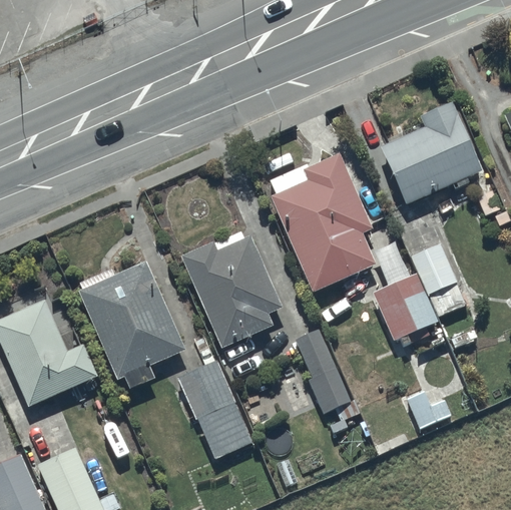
[(426,126),(381,145),(406,203),(452,183),(456,191),(470,184),(468,178),(483,172),(451,99),(420,113),(426,126)]
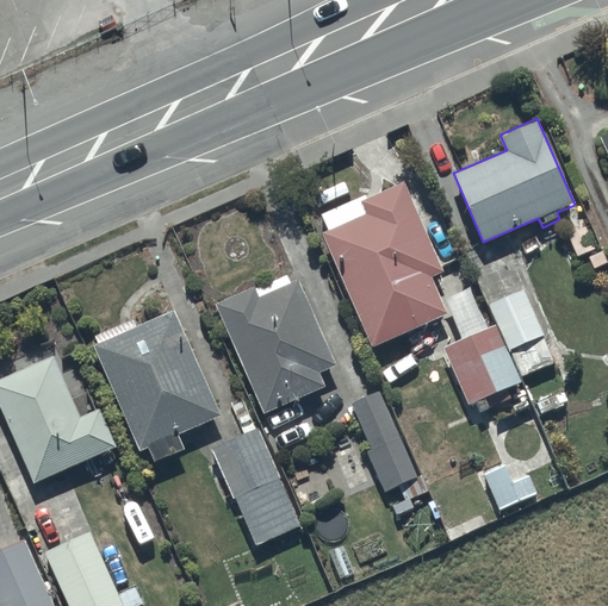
[(442,268),(404,183),(368,199),(365,193),(320,213),(328,230),(323,232),(373,345),(448,312),(430,273),(442,268)]
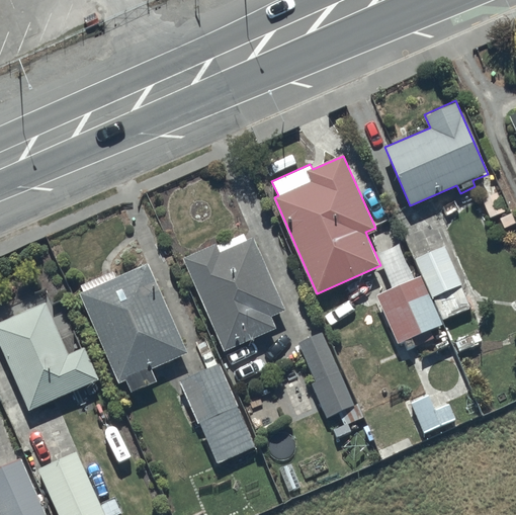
[(243,231),(181,256),(223,351),(276,328),(272,318),(286,312),(254,236),(247,239),(243,231)]
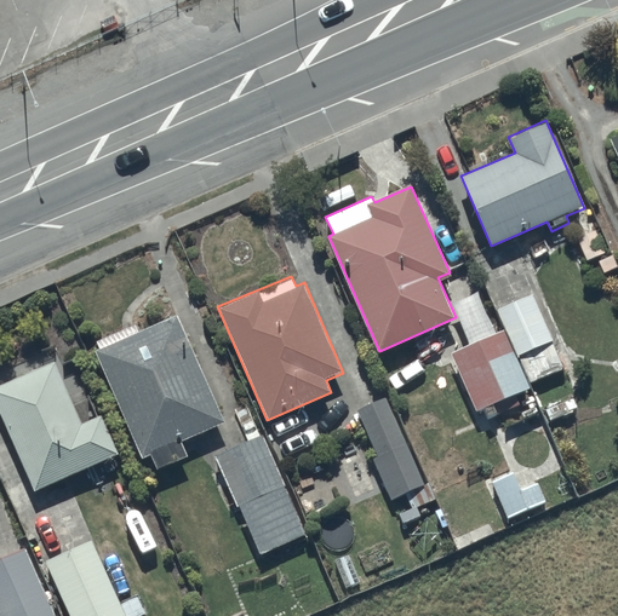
[(504,328),(528,384),(565,368),(532,295),(496,311),(504,328)]
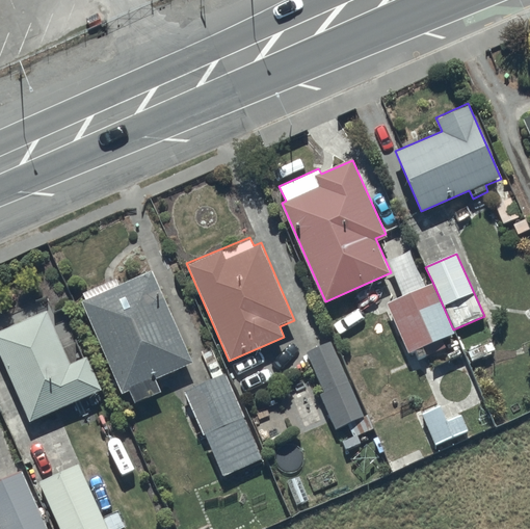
[(192,363),(152,269),(122,283),(118,276),(82,293),(85,300),(83,301),(123,393),(129,390),(135,404),(162,392),(156,378),(192,363)]
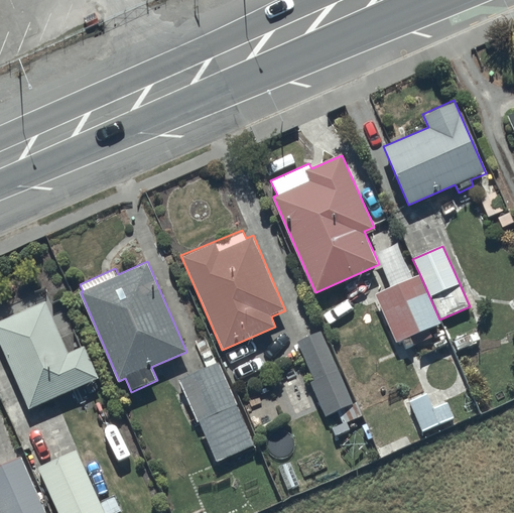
[(439,319),(419,273),(374,293),(396,343),(399,342),(400,346),(403,345),(406,351),(432,339),(428,329),(440,324),(439,319)]
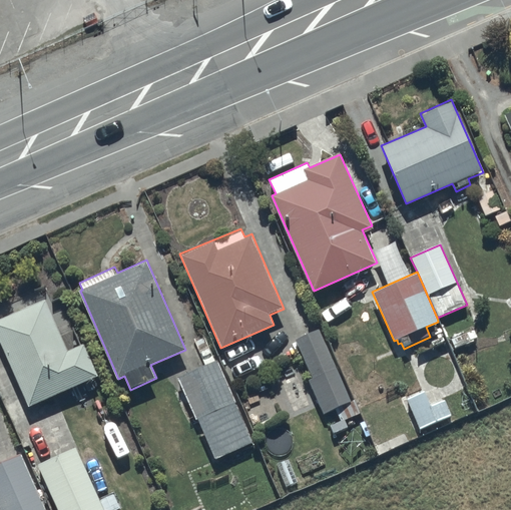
[(45,299),(0,318),(0,339),(28,407),(99,377),(84,341),(66,348),(45,299)]
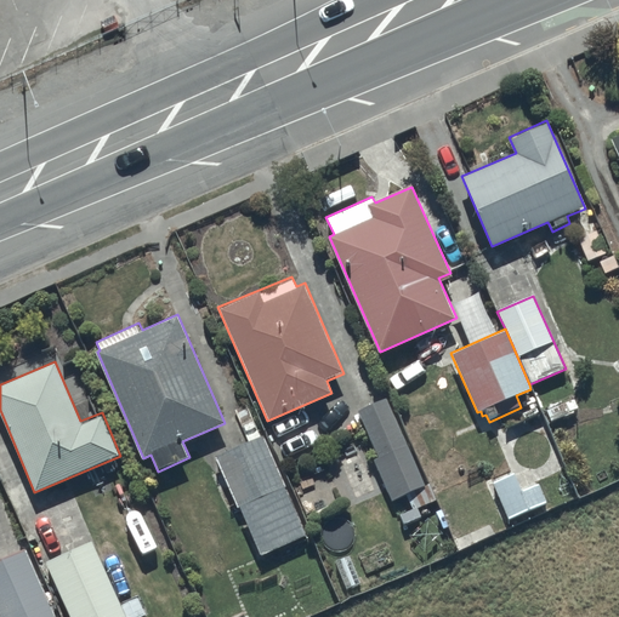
[(425,485),(386,398),(358,411),(379,457),(373,460),(392,503),(407,496),(414,513),(439,501),(431,483),(425,485)]
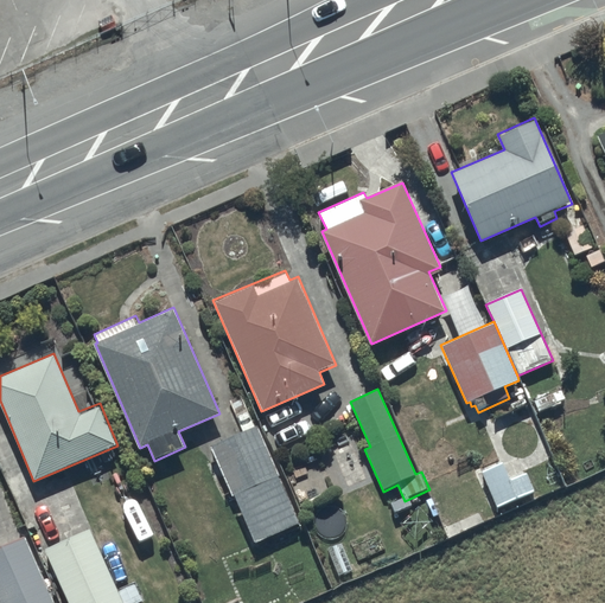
[(258,425),(211,447),(256,545),(301,524),(258,425)]
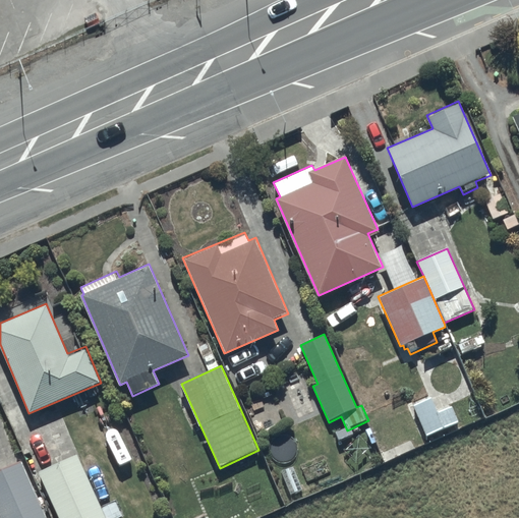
[(431,396),(413,404),(428,441),(461,426),(453,406),(439,412),(431,396)]
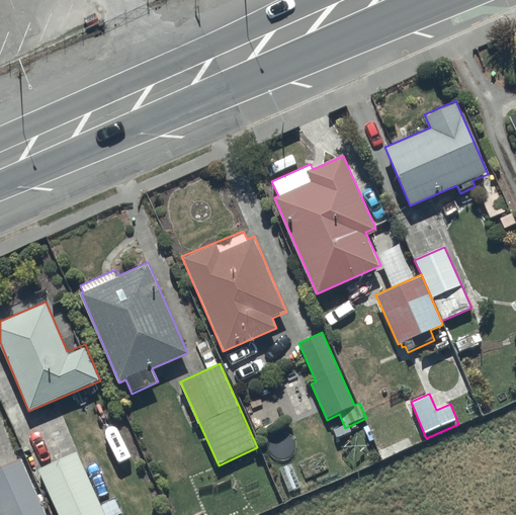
[(77,449),(36,467),(58,514),(124,514),(116,497),(101,504),(77,449)]
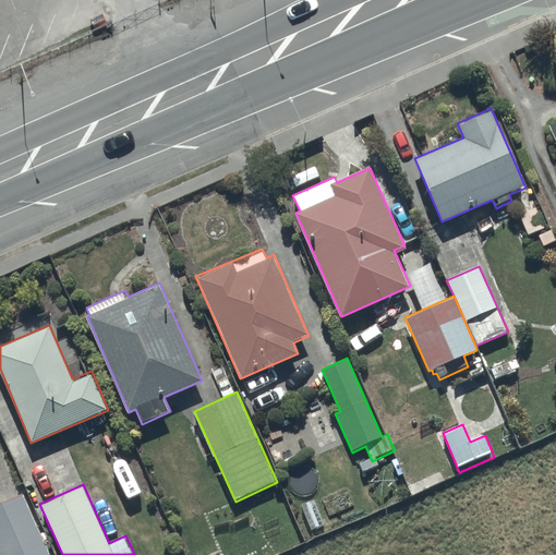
[(51,554),(23,492),(0,502),(0,554),(51,554)]
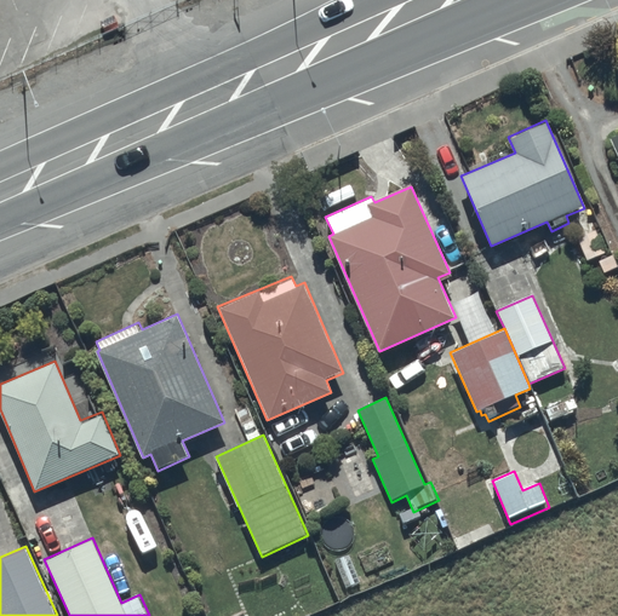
All buildings are outlined.
